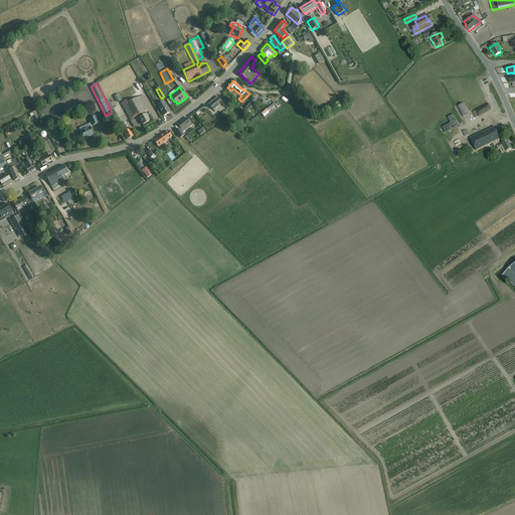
[(278,100),(279,94),(270,91),(269,95),(271,95),(270,98),(278,100)]
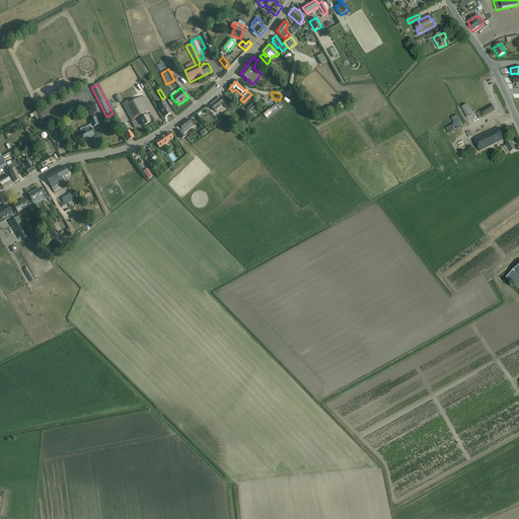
[(149,112),(147,106),(142,97),(129,104),(127,101),(123,104),(129,117),(132,121),(139,117),(141,120),(144,127),(150,123),(148,120),(149,119),(148,116),(146,117),(145,114),(149,112)]
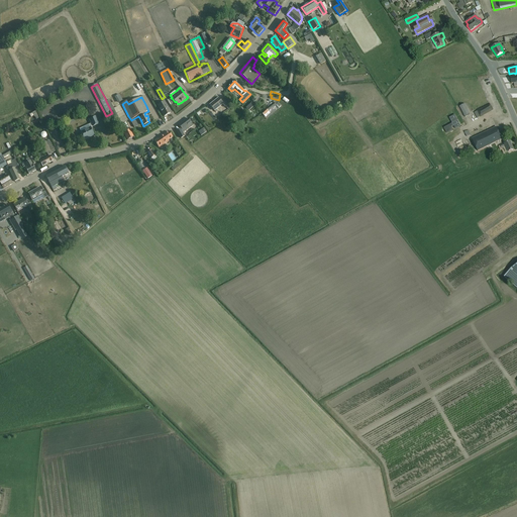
[(229,105),(227,102),(224,98),(221,101),(218,98),(210,105),(214,111),(223,104),(225,107),(229,105)]
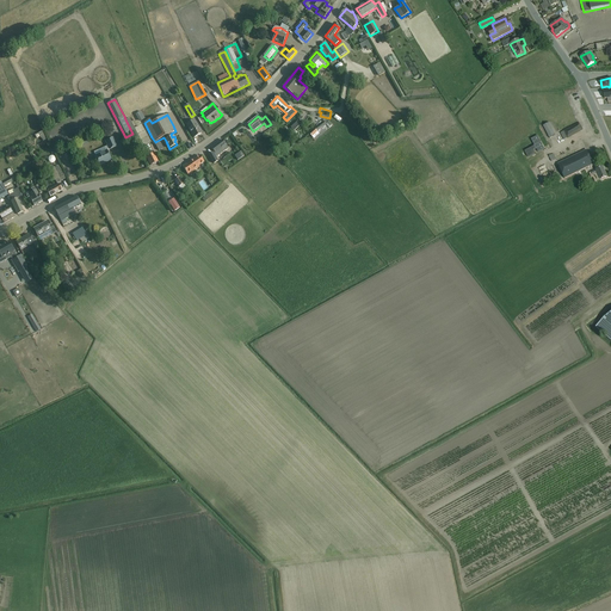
[(129,118),(125,119),(133,134),(141,149),(144,148),(129,118)]
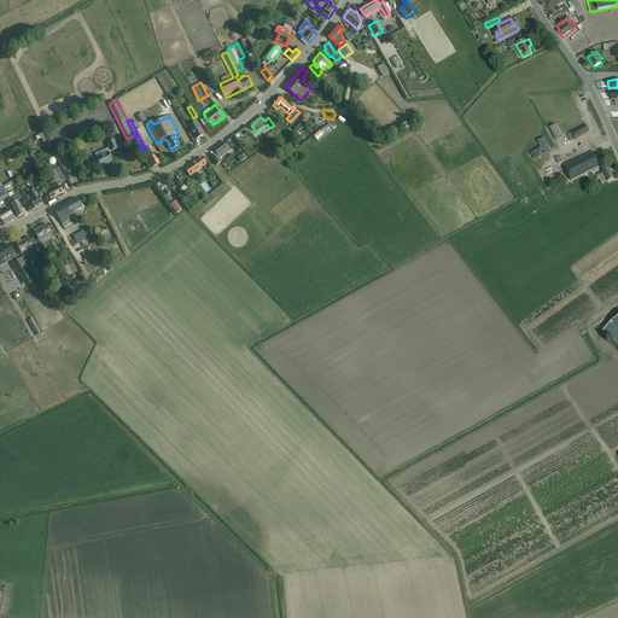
[(199,127),(197,122),(188,127),(197,140),(204,135),(200,130),(198,127),(199,127)]
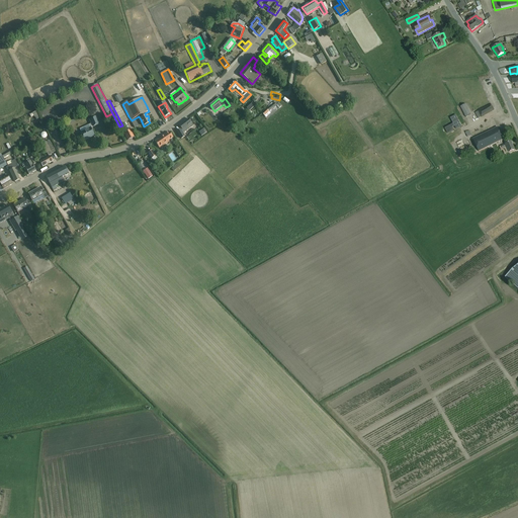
[(253,102),(247,108),(250,111),(256,105),(253,102)]
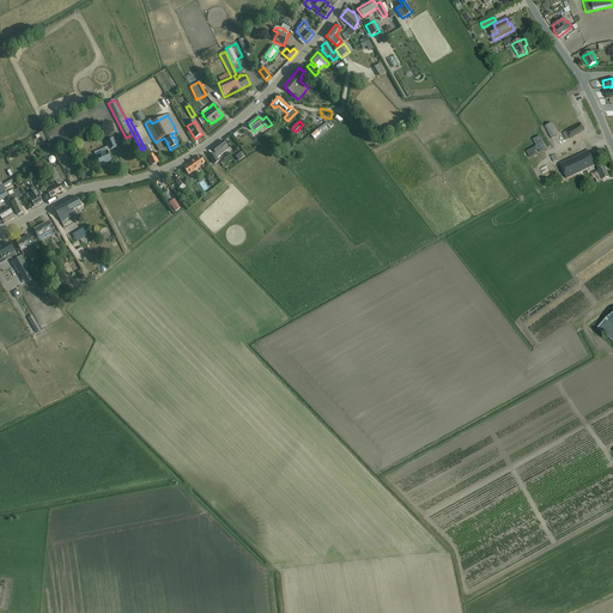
[(326,122),(317,129),(320,132),(328,125),(326,122)]
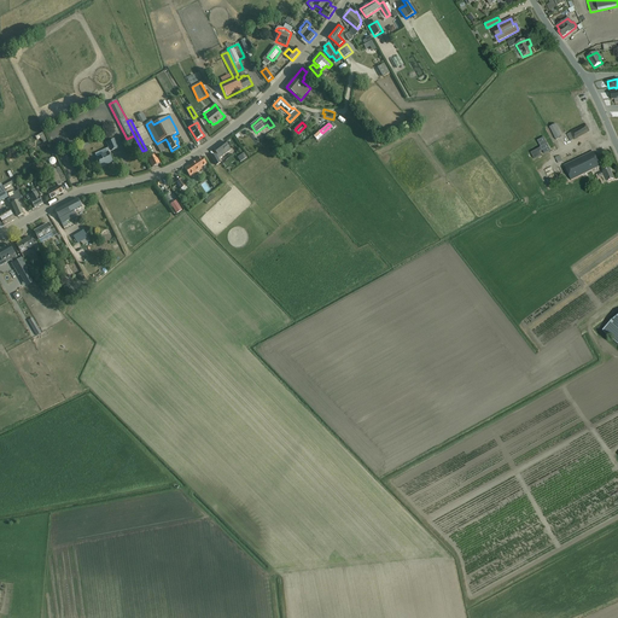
[(555,124),(548,127),(555,140),(561,136),(555,124)]
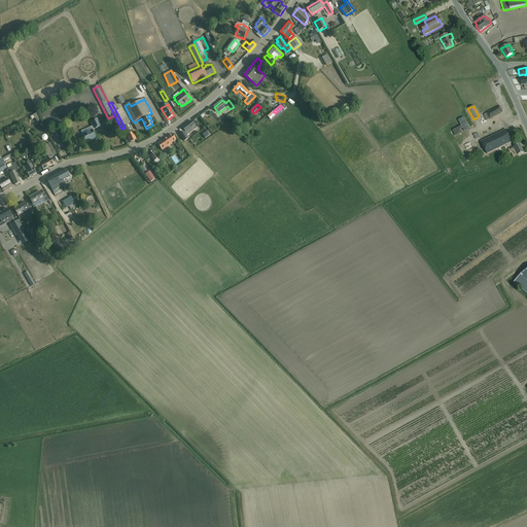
[(101,127),(98,118),(91,121),(95,130),(101,127)]
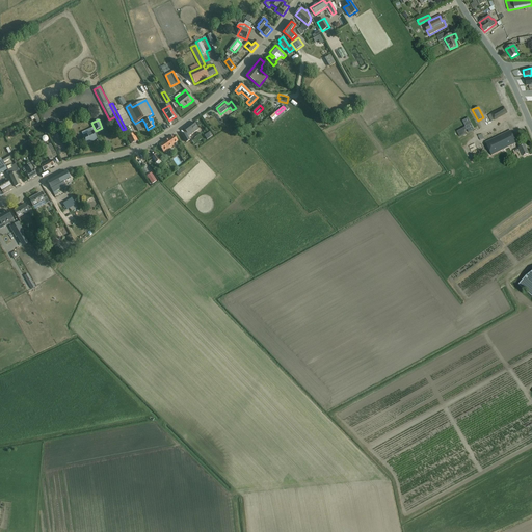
[(196,127),(193,123),(184,129),(187,133),(186,134),(186,133),(182,135),(186,142),(190,140),(188,137),(193,134),(198,129),(196,127)]
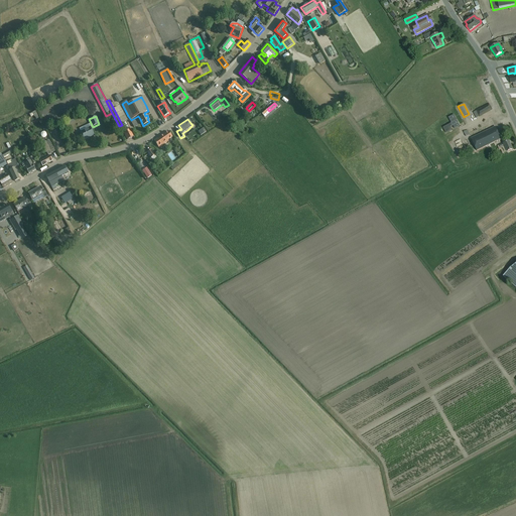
[(128,127),(125,129),(127,131),(124,133),(128,140),(133,137),(128,127)]
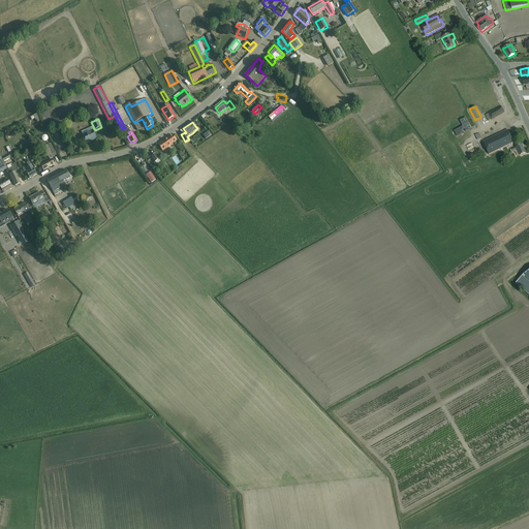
[(507,130),(502,132),(483,142),(488,154),(514,143),(507,130)]
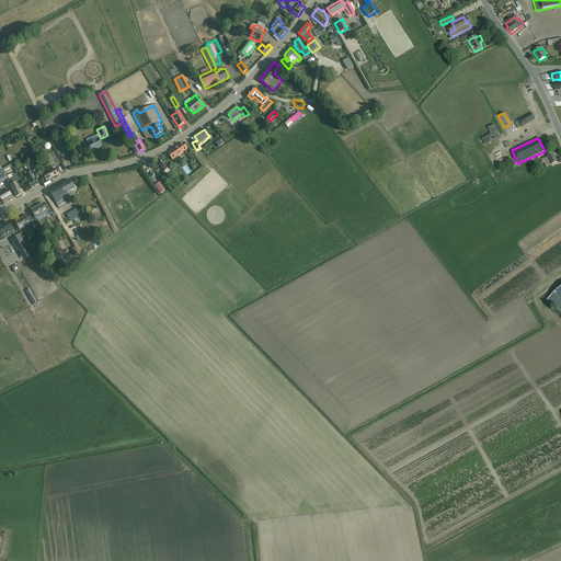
[(102,147),(100,142),(99,139),(89,144),(90,147),(89,147),(91,152),(102,147)]
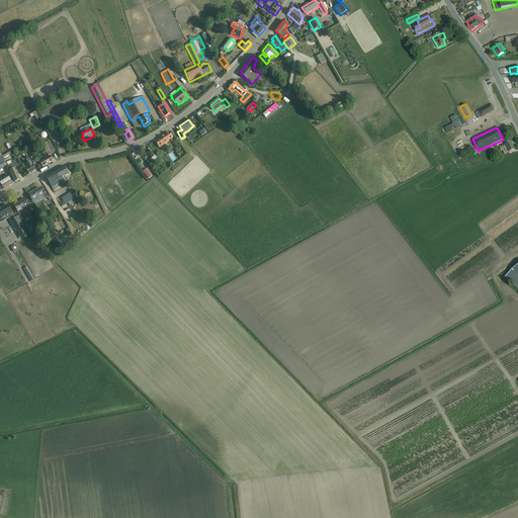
[(173,138),(170,133),(169,133),(155,142),(159,149),(169,142),(168,141),(173,138)]
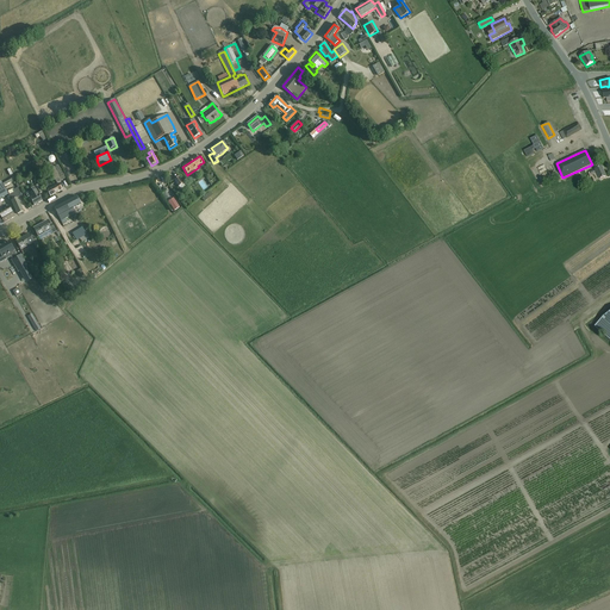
[(542,165),(547,173),(554,169),(552,165),(549,166),(547,162),(542,165)]
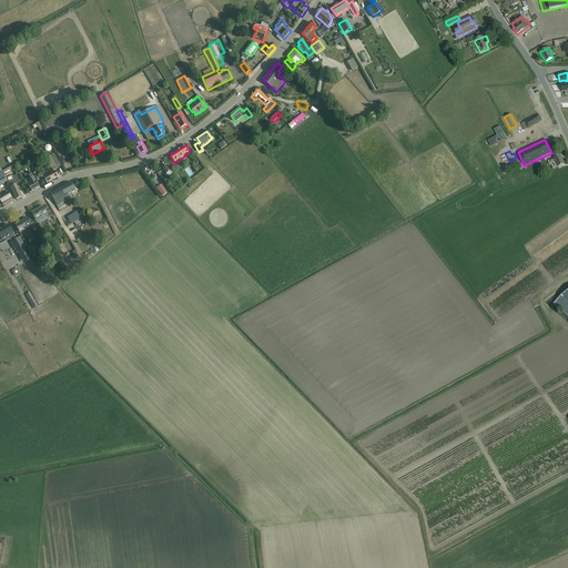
[(56,165),(50,155),(46,158),(51,168),(56,165)]
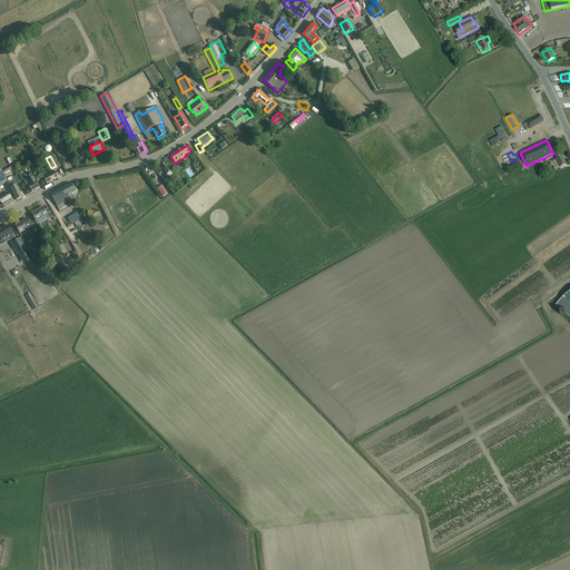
[(562,156),(557,158),(556,158),(556,159),(551,160),(552,164),(557,161),(560,168),(567,165),(562,156)]
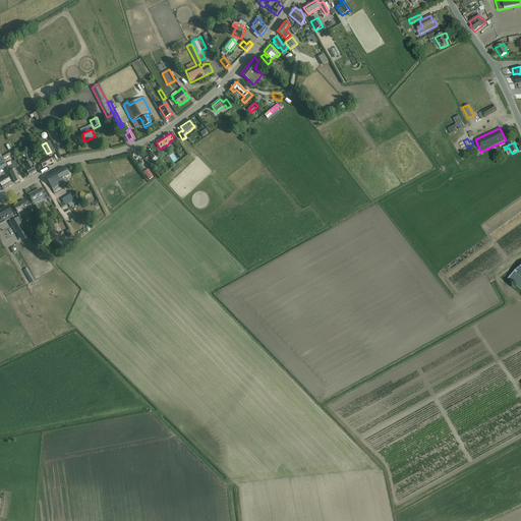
[(24,165),(22,166),(25,171),(29,176),(37,172),(33,166),(36,165),(34,160),(33,158),(26,162),(29,164),(24,166),(24,165)]
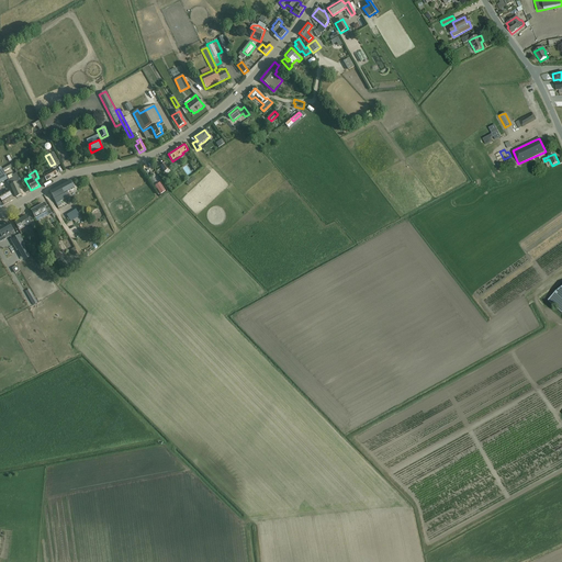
[(57,175),(55,170),(44,176),(46,181),(57,175)]
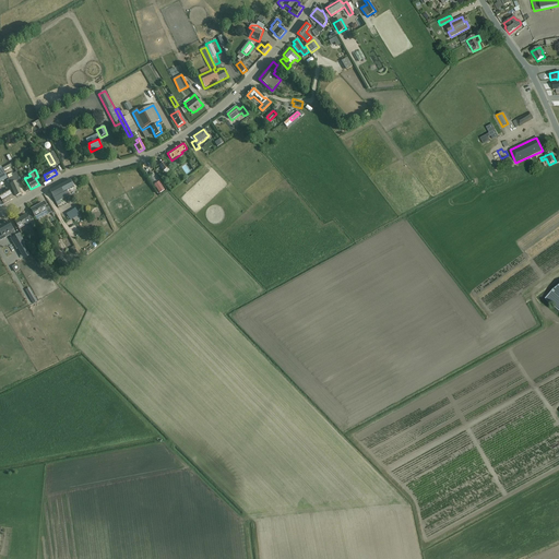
[(20,180),(16,173),(12,175),(13,177),(8,179),(14,192),(16,197),(22,194),(15,182),(20,180)]
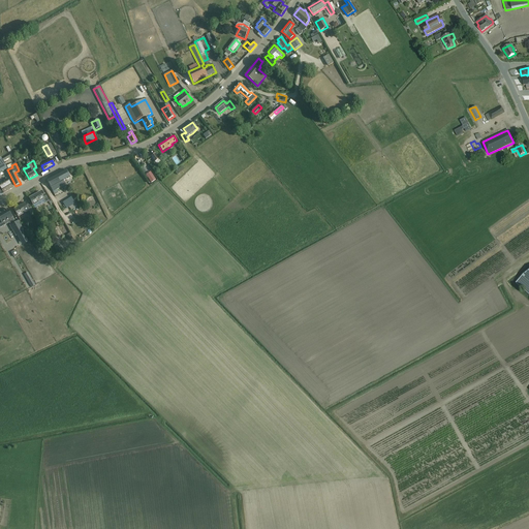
[(155,180),(161,177),(157,168),(151,172),(155,180)]
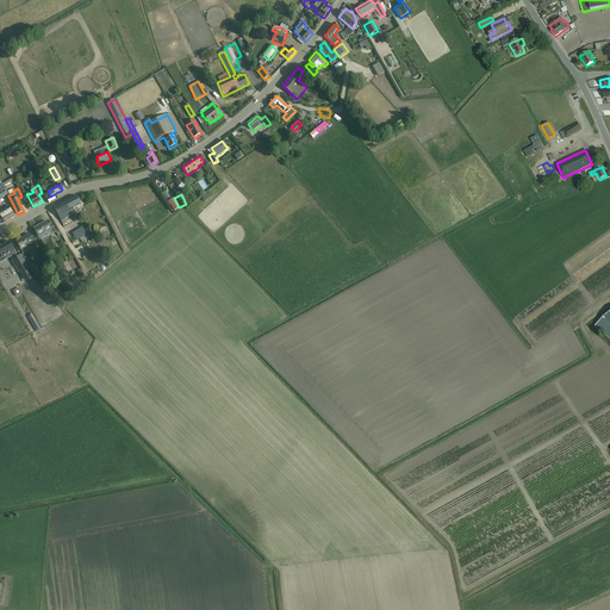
[(81,205),(76,197),(55,209),(61,222),(72,216),(76,213),(74,209),(81,205)]
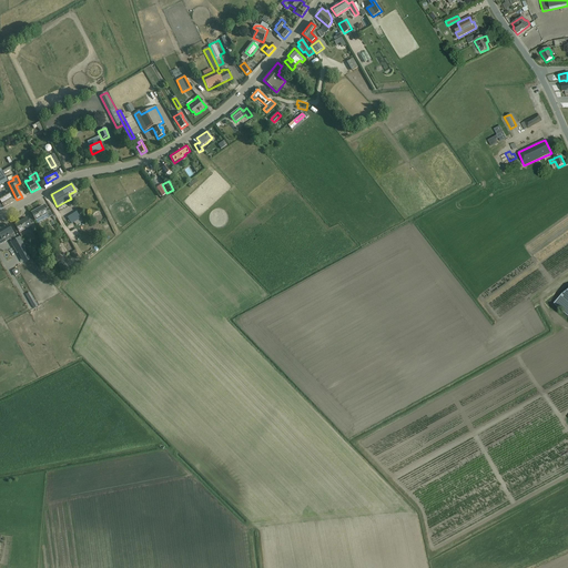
[(13,202),(11,198),(8,193),(0,196),(0,201),(3,208),(13,202)]
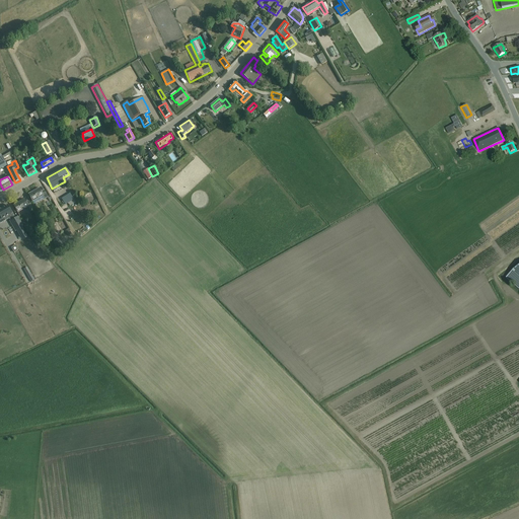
[(48,198),(47,196),(45,191),(42,193),(40,189),(28,195),(32,202),(44,196),(45,199),(48,198)]
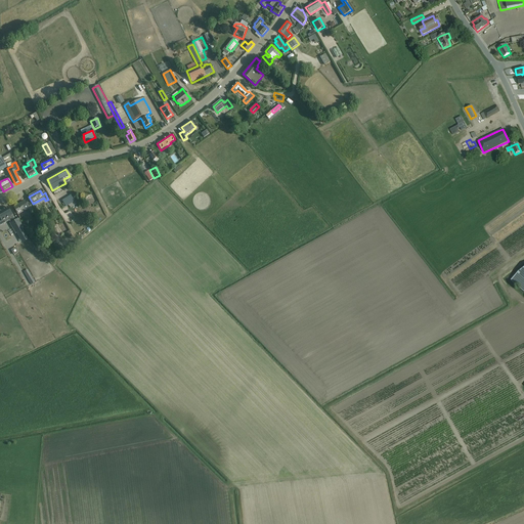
[(71,195),(62,202),(66,208),(69,206),(71,208),(77,205),(71,195)]
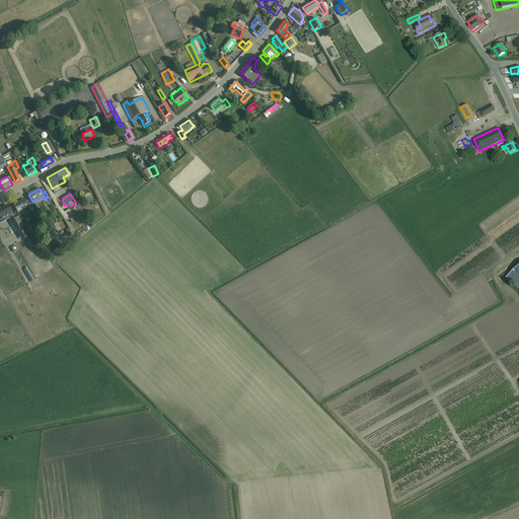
[(33,209),(31,206),(29,202),(26,203),(24,200),(14,206),(18,213),(28,207),(30,210),(33,209)]
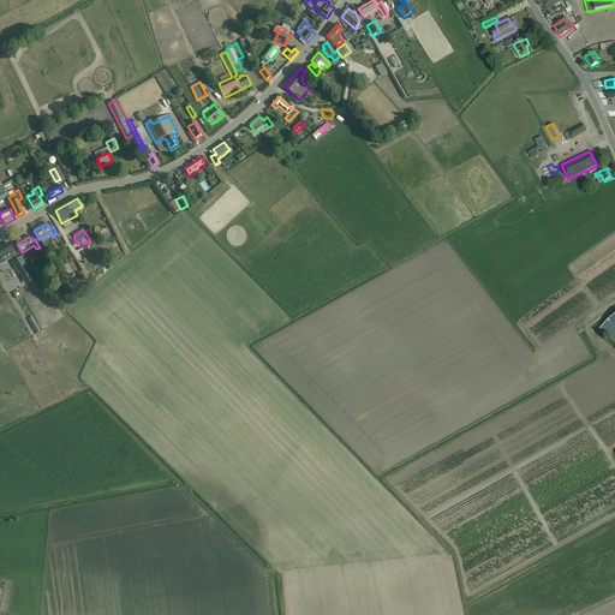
[(15,254),(9,244),(0,248),(0,256),(3,261),(15,254)]
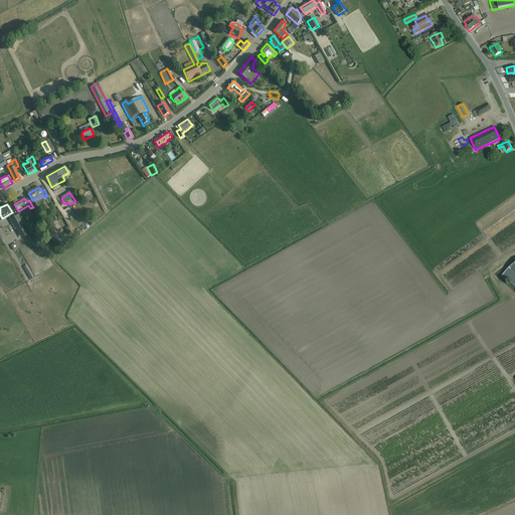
[(10,220),(15,229),(23,225),(18,215),(10,220)]
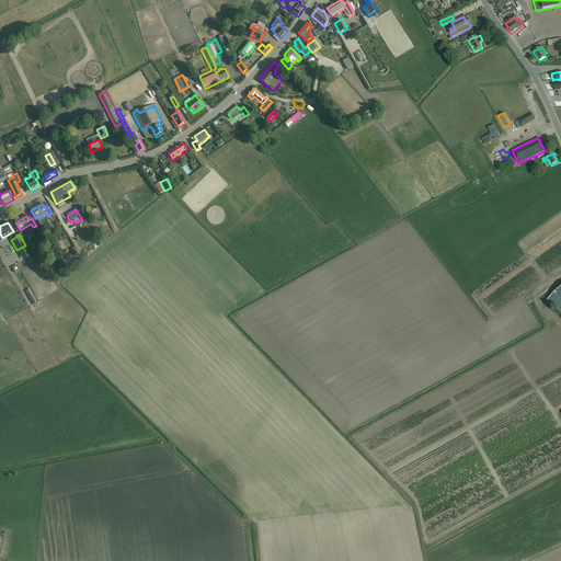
[(560,287),(554,293),(547,300),(560,312),(560,287)]
